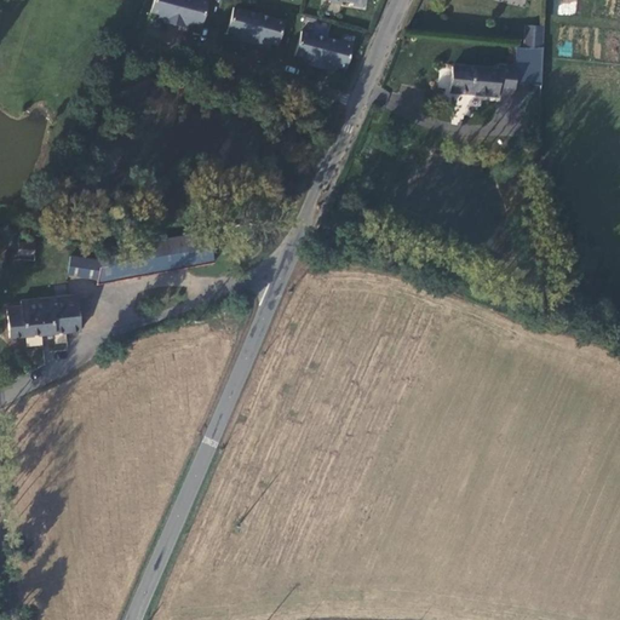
[(211,5),(191,0),(158,0),(154,16),(170,21),(167,26),(178,28),(188,32),(189,26),(205,29),(211,5)]
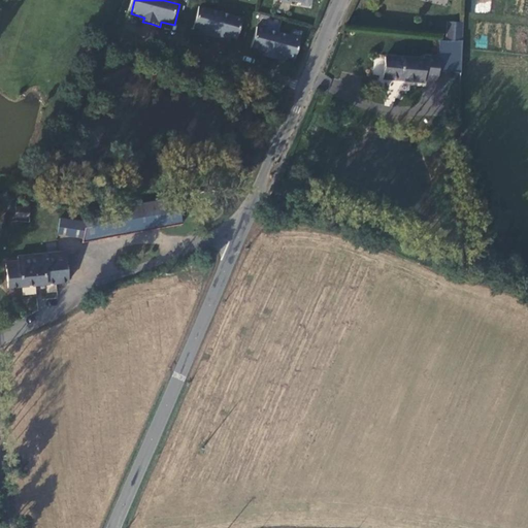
[(482,0),(482,4),(476,4),(475,11),(490,12),(491,0),(482,0)]
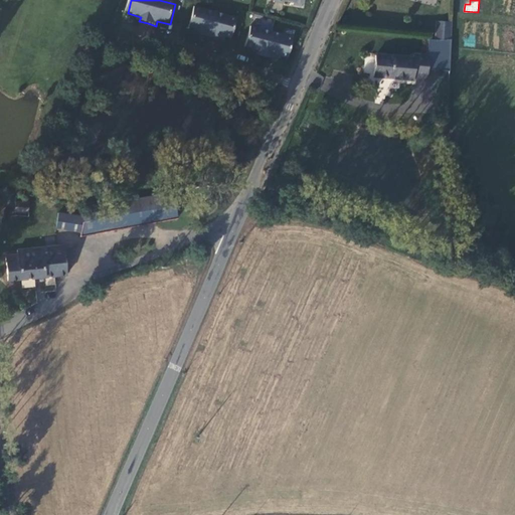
[(233,40),(239,19),(196,8),(191,29),(197,30),(204,32),(203,36),(219,41),(221,36),(227,38),(233,40)]
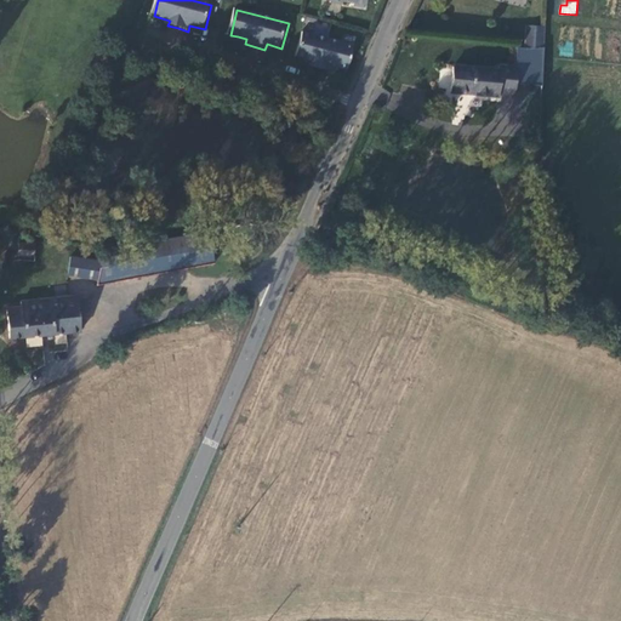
[(357,46),(306,33),(300,58),(314,62),(313,67),(334,73),(335,67),(351,70),(357,46)]
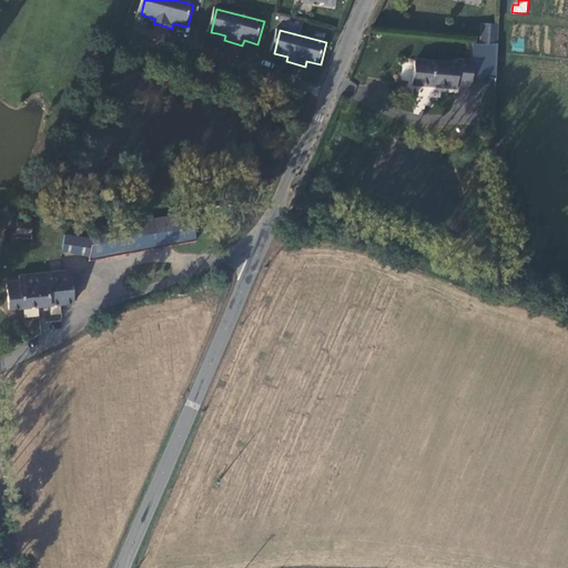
[(494,42),(493,56),(503,57),(504,43),(494,42)]
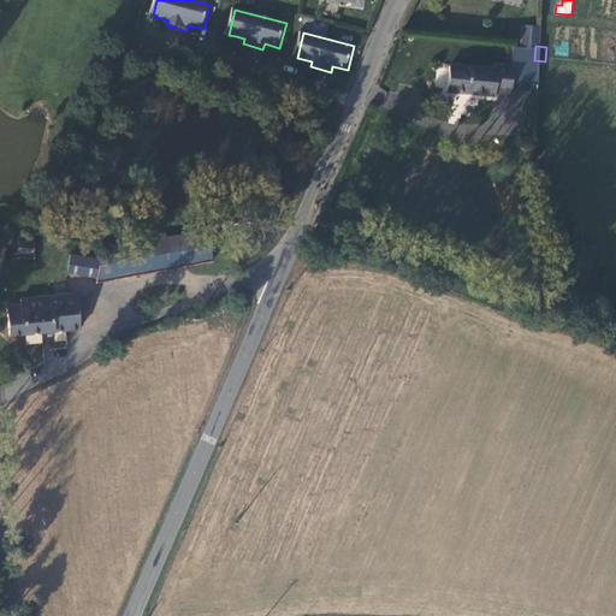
[(532,84),(534,60),(519,59),(516,81),(515,82),(532,84)]
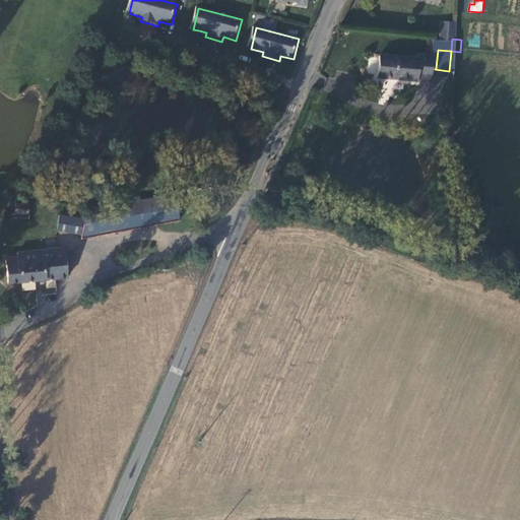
[(453,90),(459,90),(460,52),(451,51),(453,90)]
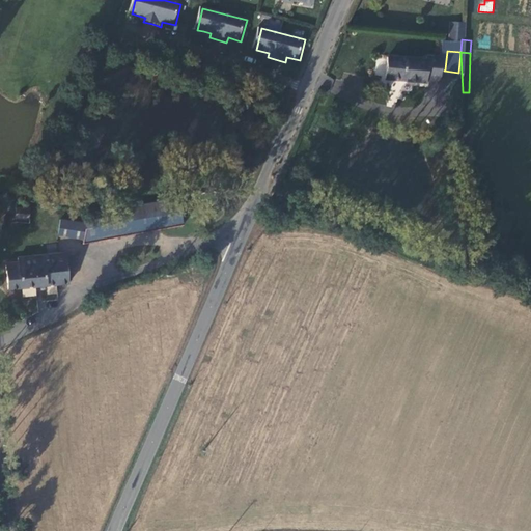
[(442,92),(444,71),(445,70),(430,67),(430,72),(389,68),(387,89),(429,93),(429,91),(442,92)]
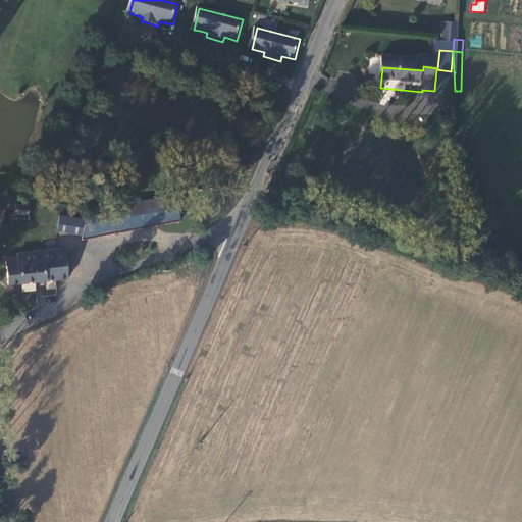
[(101,248),(193,231),(189,207),(97,222),(98,230),(101,248)]
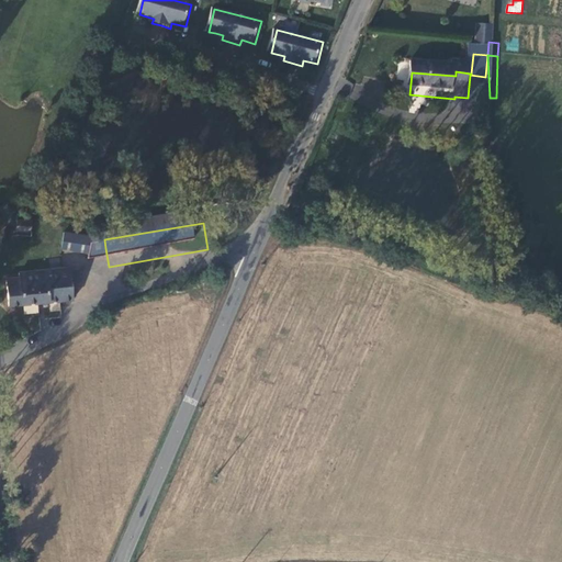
[(47,242),(48,232),(34,229),(32,239),(47,242)]
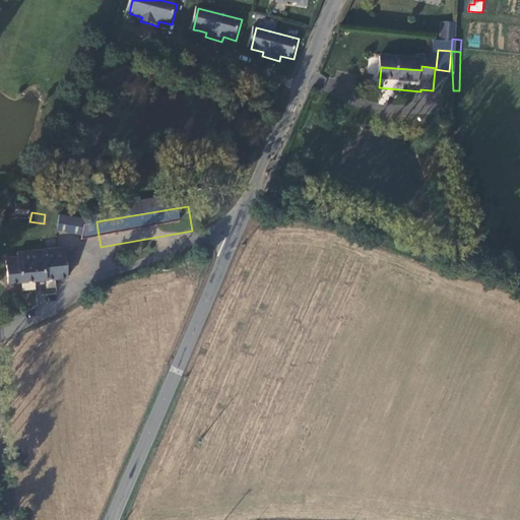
[(71,242),(101,247),(98,230),(73,225),(71,242)]
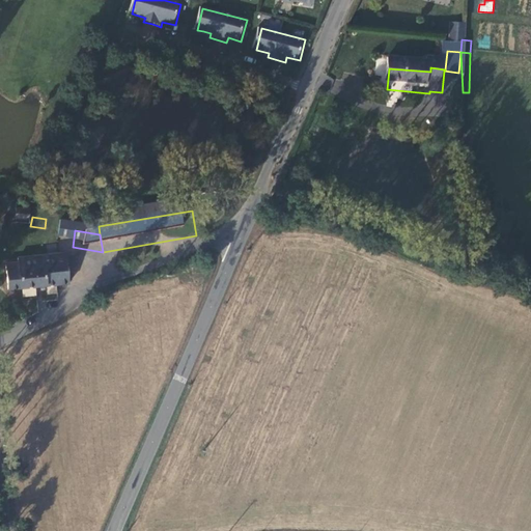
[(30,271),(18,272),(19,297),(42,296),(80,294),(78,263),(29,267),(30,271)]
